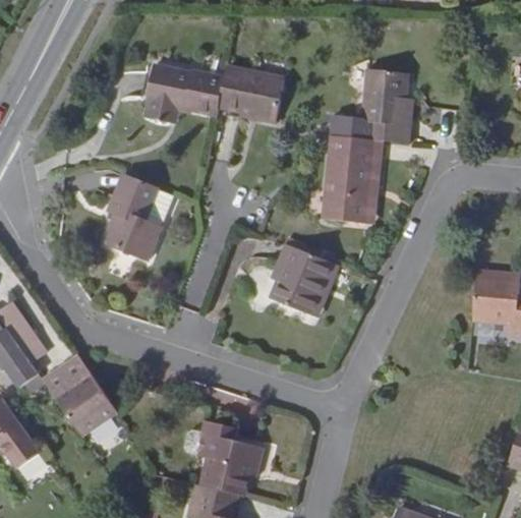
[(160,120),(168,121),(171,106),(178,107),(215,114),(217,104),(222,77),(191,71),(190,73),(147,65),(139,99),(141,100),(138,116),(152,118),(152,121),(160,123),(160,120)]
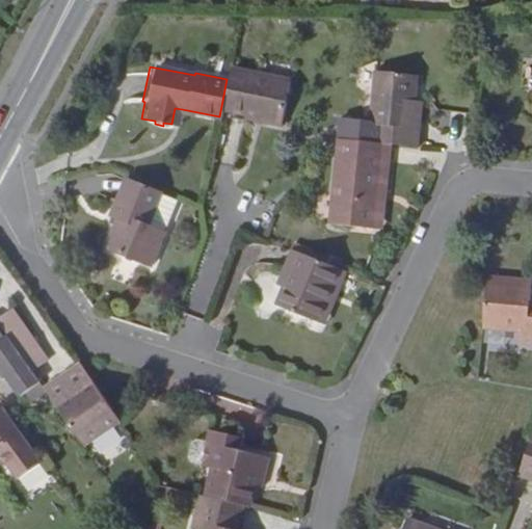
[(227,79),(221,106),(259,112),(258,116),(280,121),(288,78),(229,68),(227,79)]
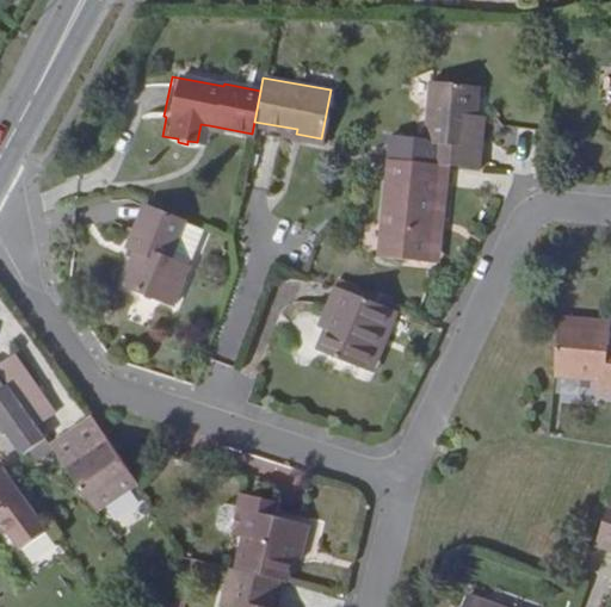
[(432,140),(430,163),(446,165),(477,168),(481,144),(471,143),(475,115),(477,85),(426,80),(419,140),(432,140)]
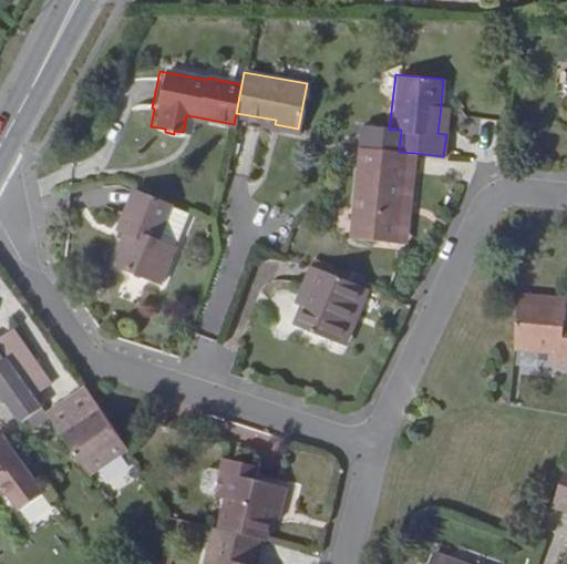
[(437,133),(446,134),(449,108),(441,106),(437,133)]
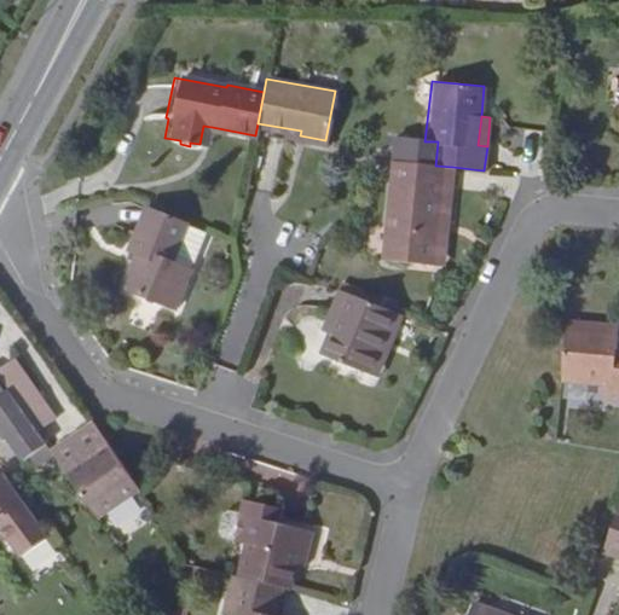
[(203,126),(200,144),(208,146),(212,127),(203,126)]
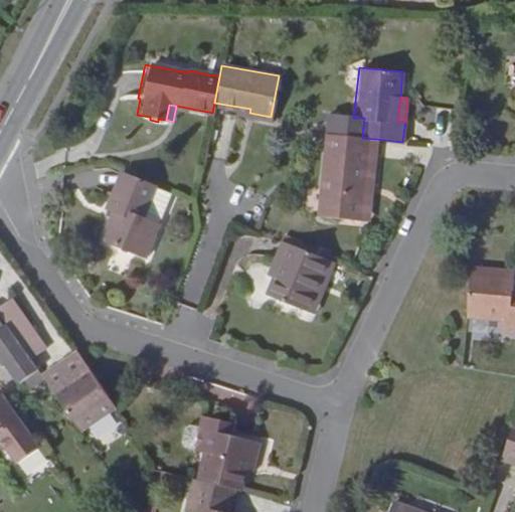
[(362,138),(326,134),(318,218),(363,221),(367,168),(374,168),(376,139),(362,138)]
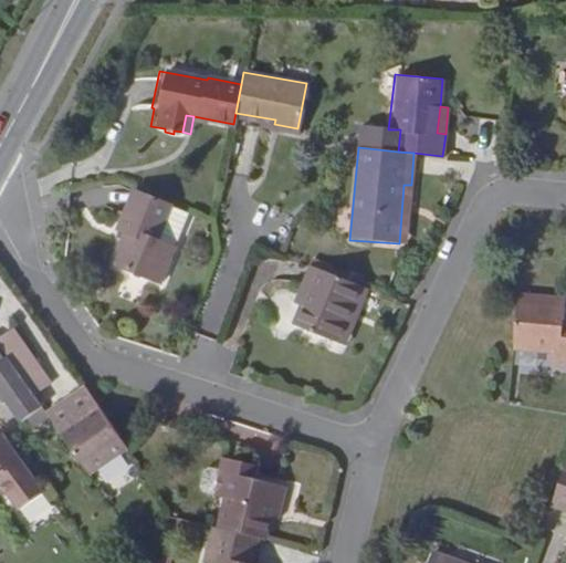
[(404,185),(399,243),(406,243),(411,185),(404,185)]
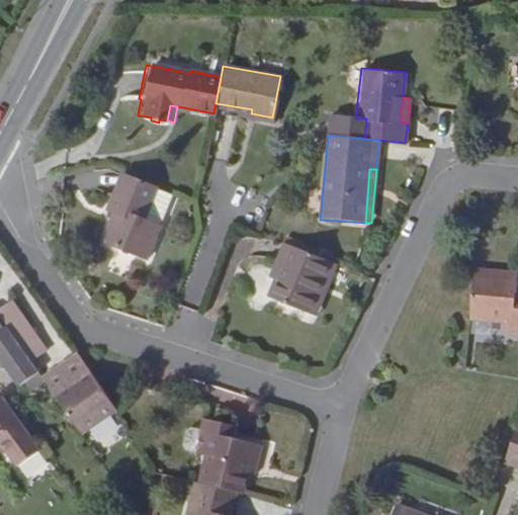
[(120,199),(113,217),(103,243),(147,260),(160,225),(145,219),(158,187),(121,173),(111,196),(120,199)]
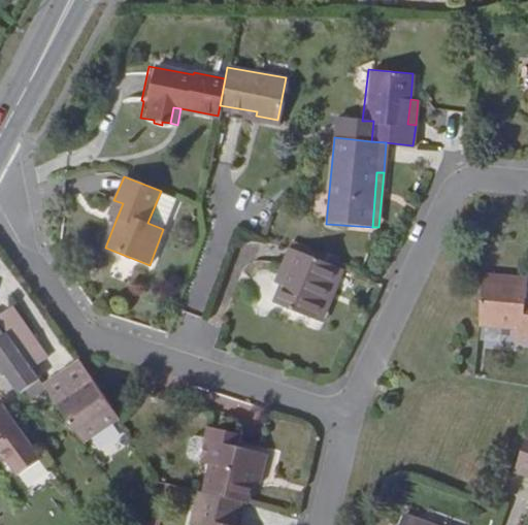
[(176,198),(161,191),(147,223),(163,229),(176,198)]
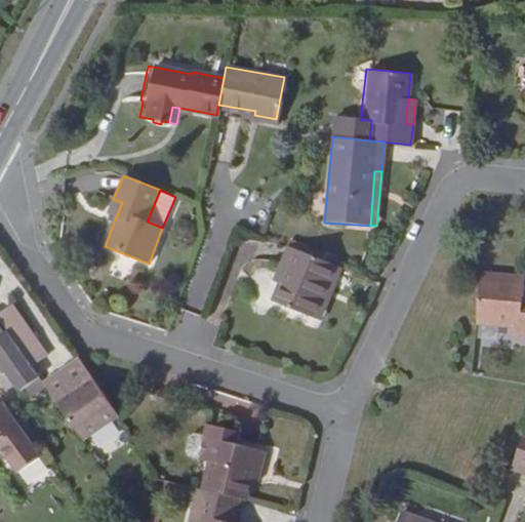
[(122,202),(113,199),(107,215),(115,219),(122,202)]
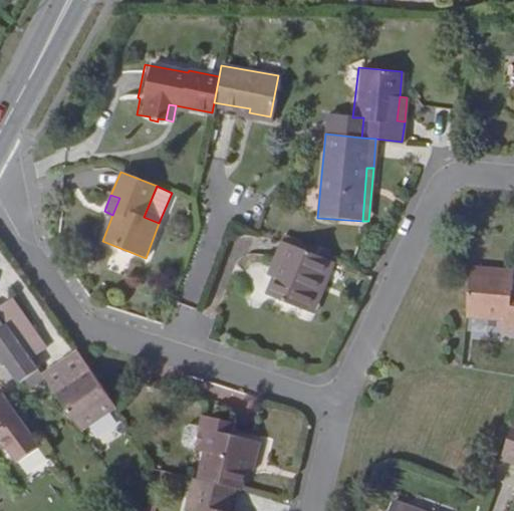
[(264,274),(271,277),(285,241),(279,239),(264,274)]
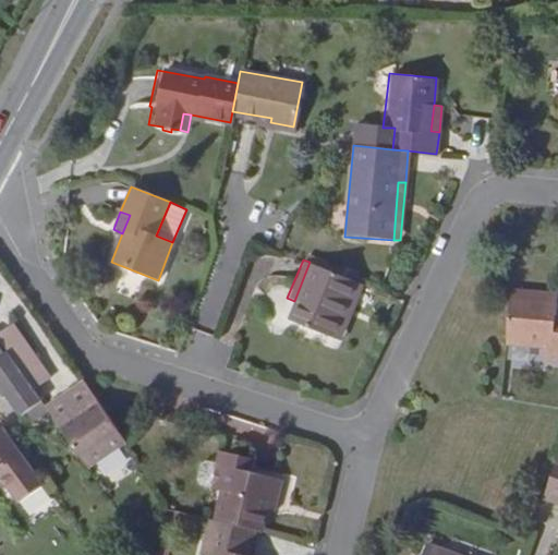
[(287,318),(330,336),(354,280),(310,262),(294,301),(287,318)]
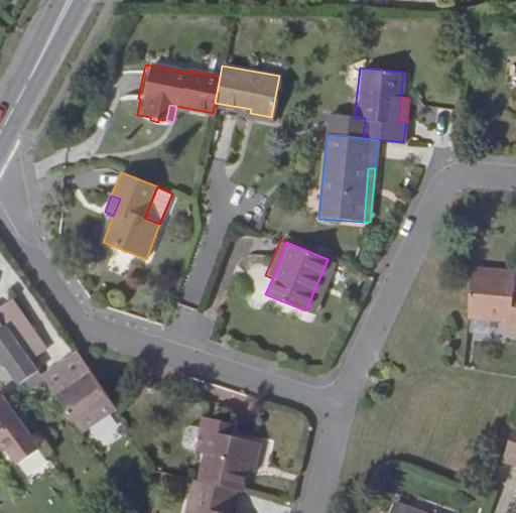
[(313,314),(336,262),(328,259),(305,310),(313,314)]
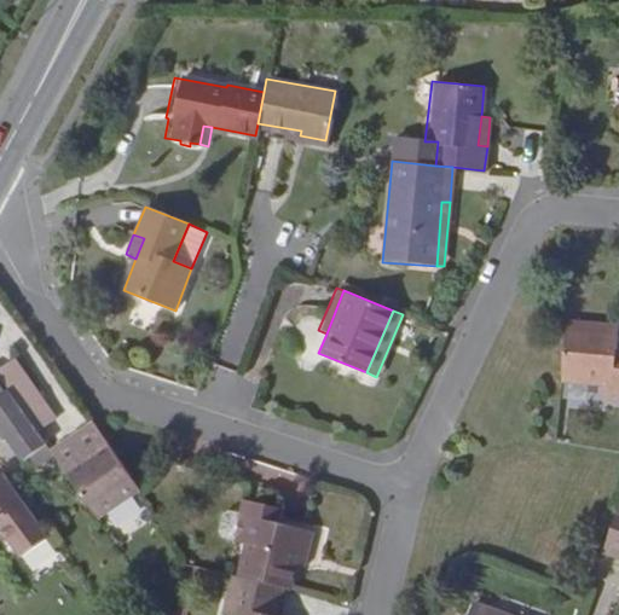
[(562,330),(614,332),(615,321),(563,318),(562,330)]
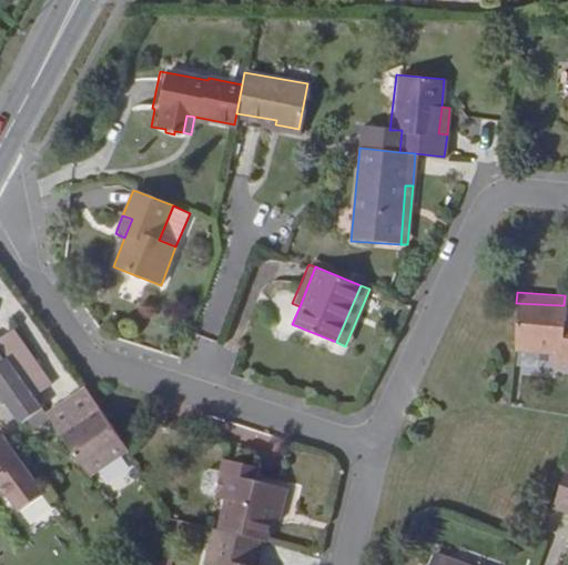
[(516,303),(513,349),(553,351),(551,364),(567,365),(567,328),(561,328),(563,320),(564,305),(516,303)]
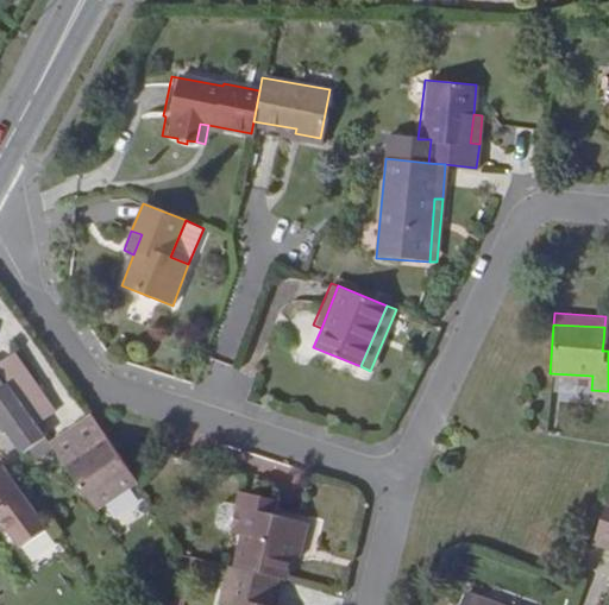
[(17,352),(0,363),(0,366),(39,422),(57,410),(17,352)]
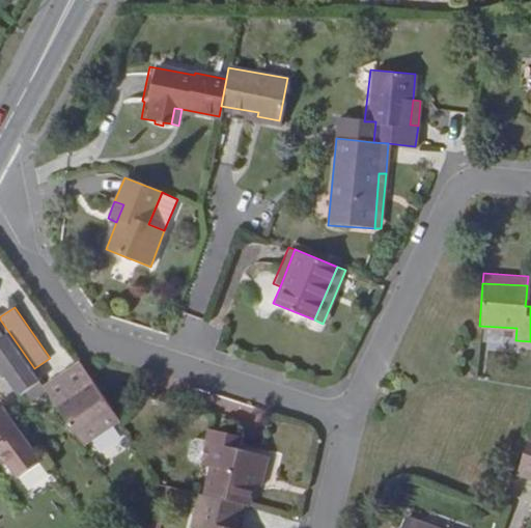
[(0,356),(32,403),(50,390),(46,385),(34,368),(0,320),(0,356)]
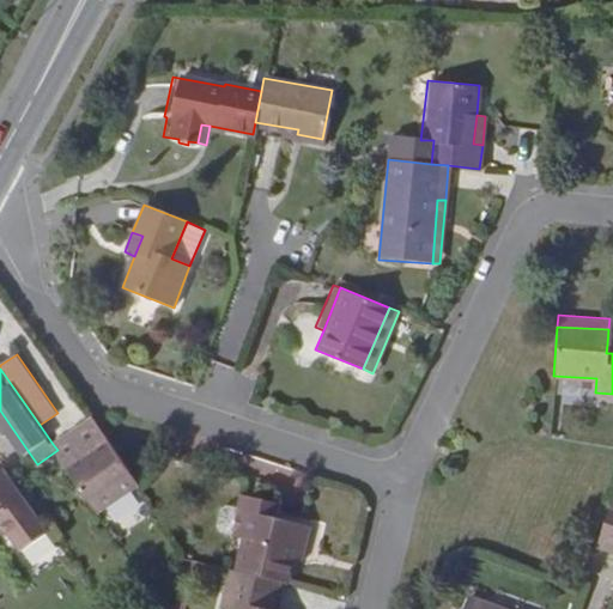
[(99,510),(140,483),(92,416),(53,444),(58,450),(99,510)]
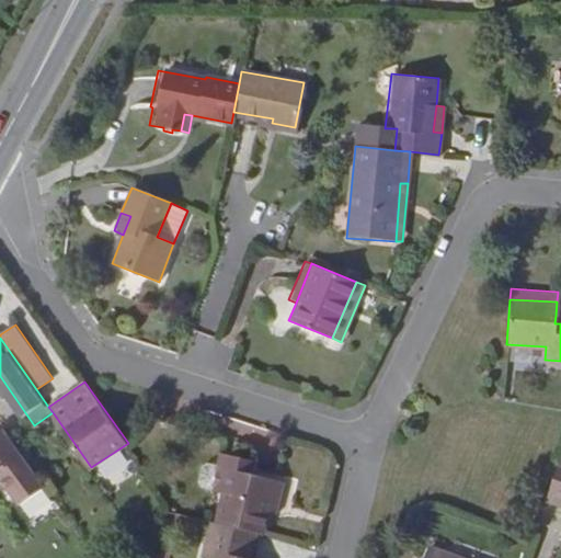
[(47,485),(6,426),(0,431),(0,474),(21,503),(47,485)]
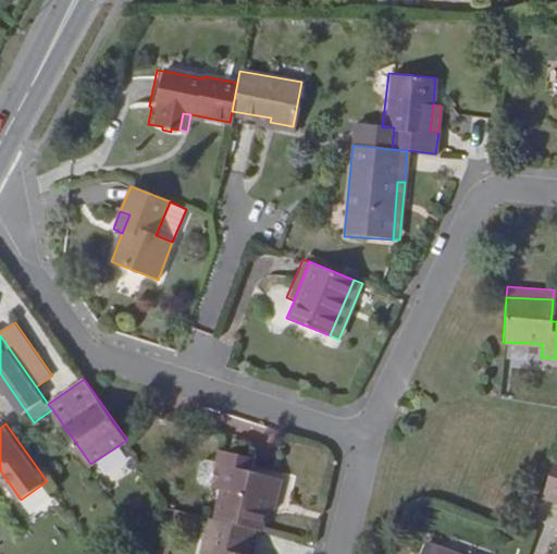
[(556,448),(541,493),(556,499),(556,448)]
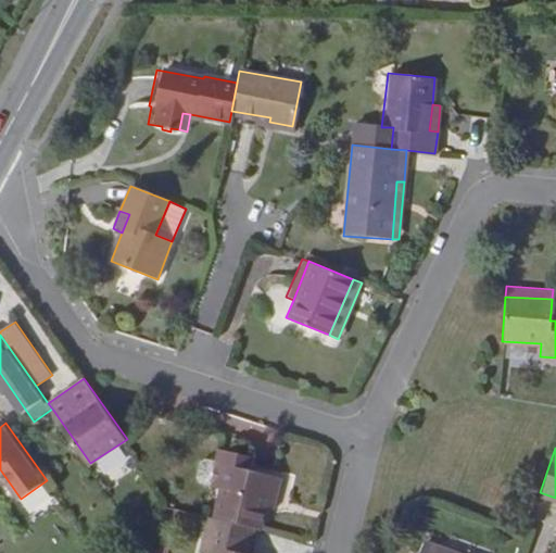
[(207,488),(220,491),(226,468),(248,472),(250,460),(215,452),(207,488)]
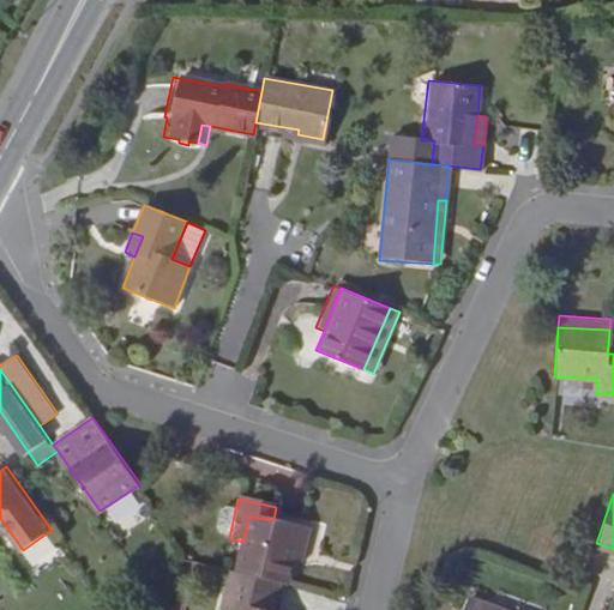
[(275,609),(281,583),(288,585),(293,562),(300,526),(274,520),(250,517),(244,542),(236,574),(228,572),(218,609),(275,609)]
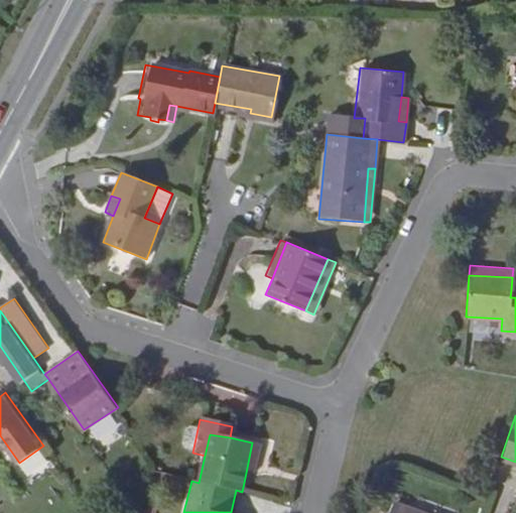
[(252,442),(246,473),(252,474),(259,443),(252,442)]
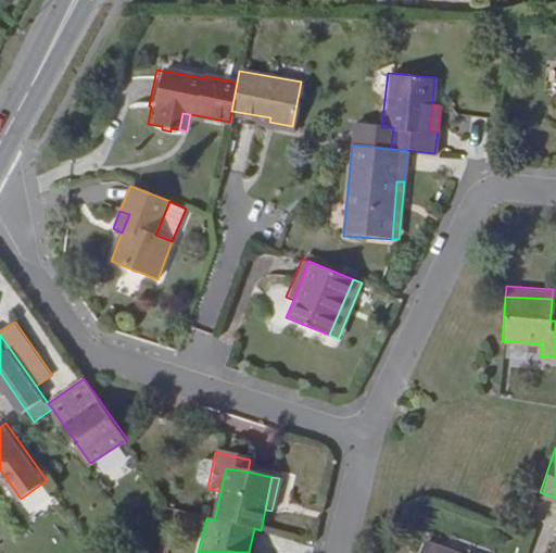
[(58,497),(47,480),(21,499),(33,515),(58,497)]
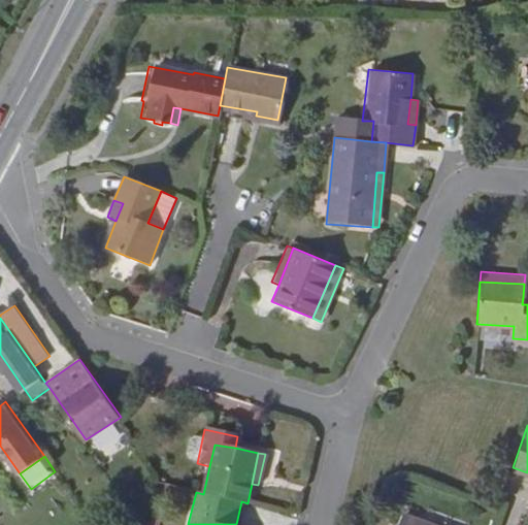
[(426,524),(397,515),(393,524),(426,524)]
